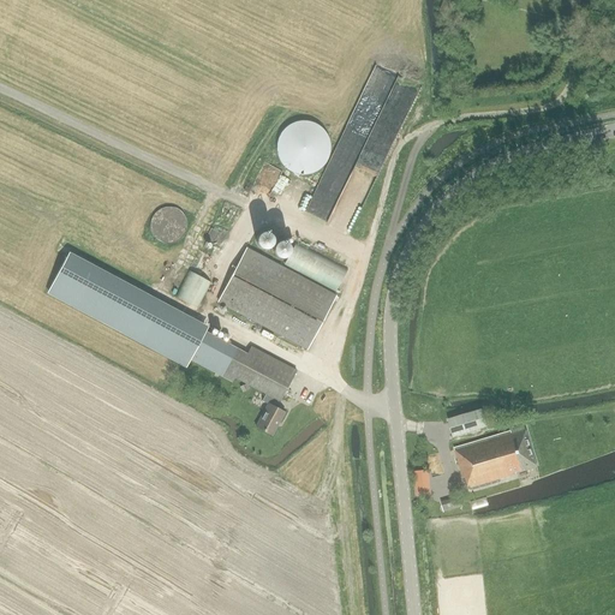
[(452,16),(455,7),(453,6),(453,4),(445,0),(443,0),(440,10),(452,16)]
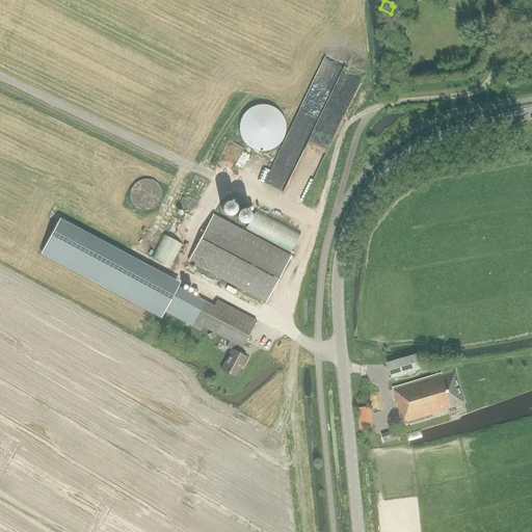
[(261,152),(264,152),(265,151),(267,151),(268,151),(270,150),(271,150),(273,149),(274,148),(275,148),(276,147),(278,144),(280,143),(281,142),(282,141),(283,139),(284,137),(284,136),(285,134),(285,133),(286,131),(286,130),(286,129),(286,127),(286,126),(285,124),(285,123),(285,121),(284,120),(284,118),(283,116),(282,115),(281,114),(280,112),(278,111),(277,110),(276,109),(274,108),(273,108),(272,107),(271,106),(269,106),(268,106),(267,105),(265,105),(263,105),(260,105),(258,105),(257,106),(254,106),(253,107),(251,108),(249,108),(248,109),(247,110),(246,111),(245,112),(244,113),(243,115),(242,116),(241,117),(241,120),(240,121),(240,123),(239,124),(239,126),(239,127),(239,129),(239,130),(239,132),(240,133),(240,134),(240,136),(241,137),(242,139),(243,140),(243,141),(245,143),(247,145),(248,147),(249,148),(250,148),(251,149),(253,150),(255,150),(256,151),(258,151),(259,151),(261,152)]
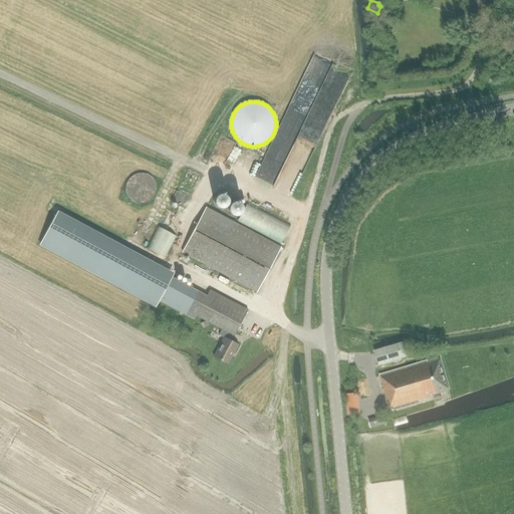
[(143,201),(158,191),(147,174),(132,184),(143,201)]
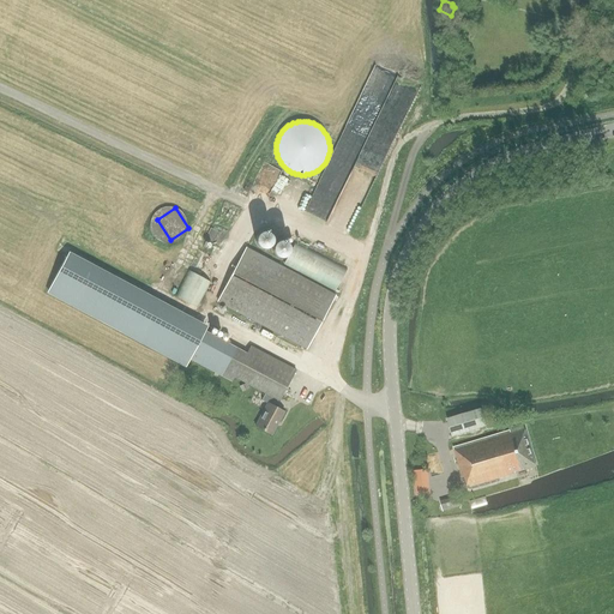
[(199,283),(199,286),(206,289),(209,283),(200,281),(214,248),(203,244),(188,280),(199,283)]
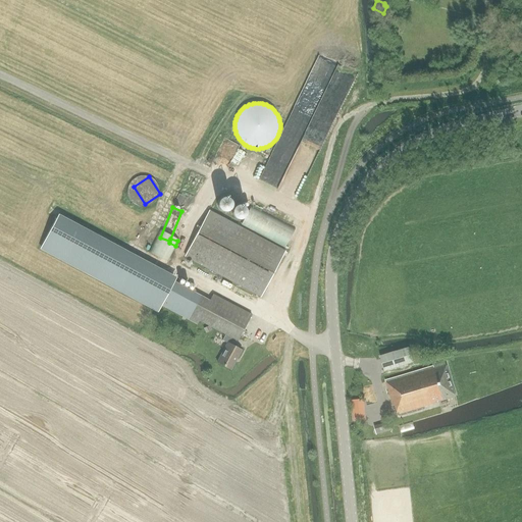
[(261,297),(285,251),(210,210),(186,256),(261,297)]
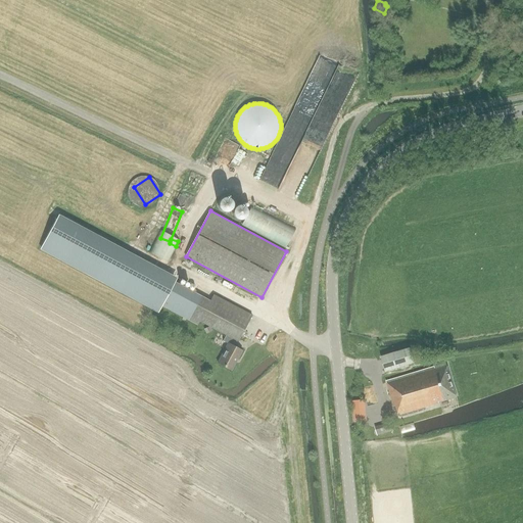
[(158,313),(162,305),(167,308),(197,325),(200,318),(227,332),(223,341),(228,343),(218,363),(231,370),(241,350),(234,346),(238,338),(239,339),(251,315),(214,294),(210,301),(175,282),(178,278),(58,215),(40,250),(158,313)]
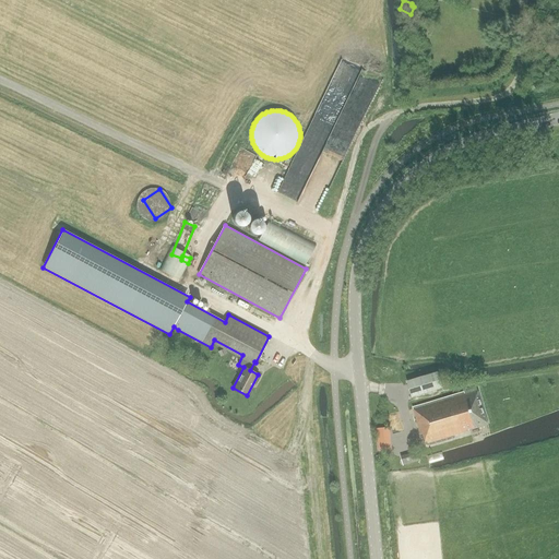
[(412,397),(443,388),(439,371),(407,381),(412,397)]
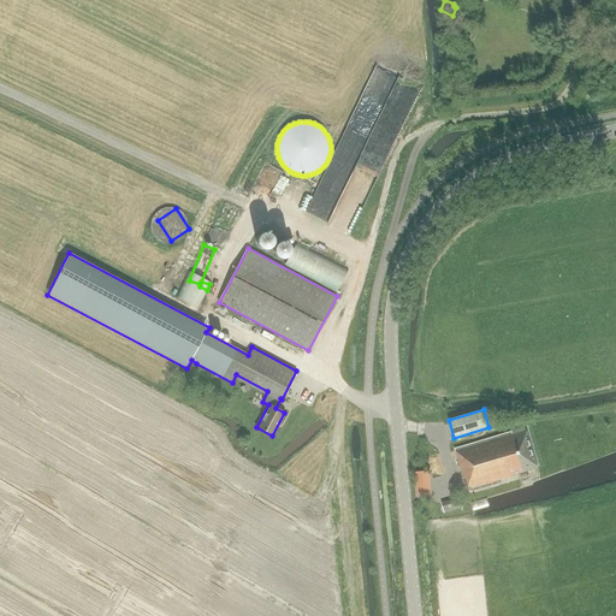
[(527,472),(538,468),(526,427),(455,449),(463,479),(466,478),(469,490),(515,475),(515,473),(526,471),(527,472)]
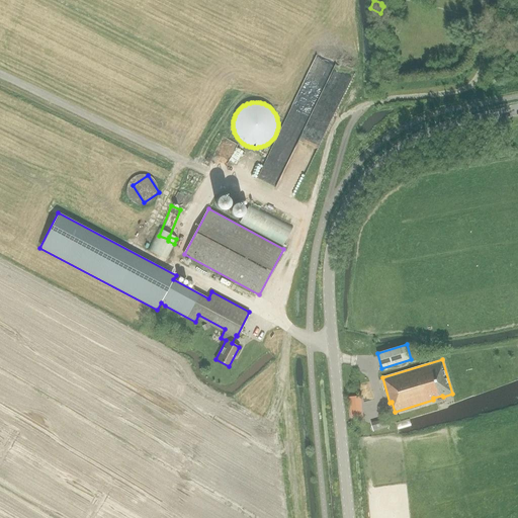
[(350,405),(362,404),(361,396),(349,397),(350,405)]
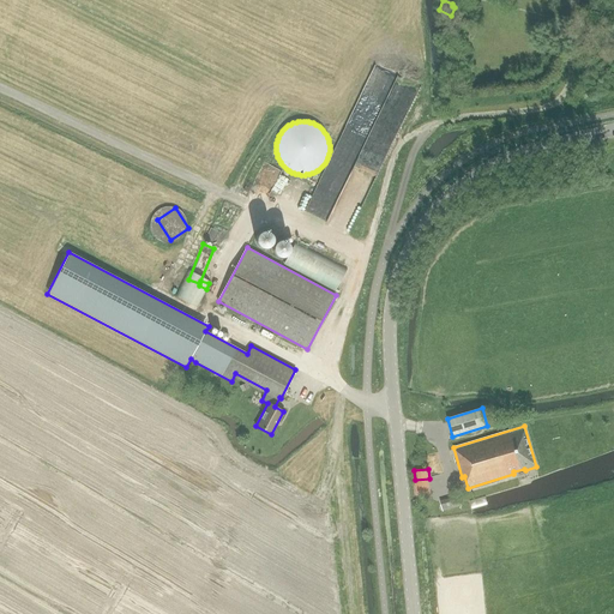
[(444,511),(462,506),(458,495),(440,501),(444,511)]
